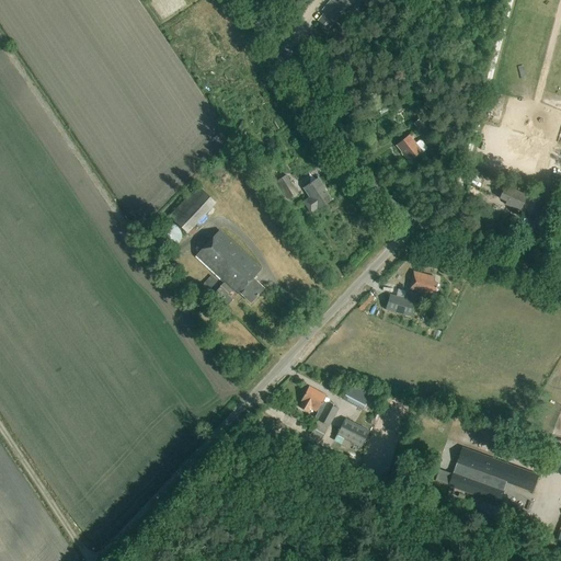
[(329,30),(345,10),(332,0),(330,0),(323,9),(327,11),(318,21),(329,30)]
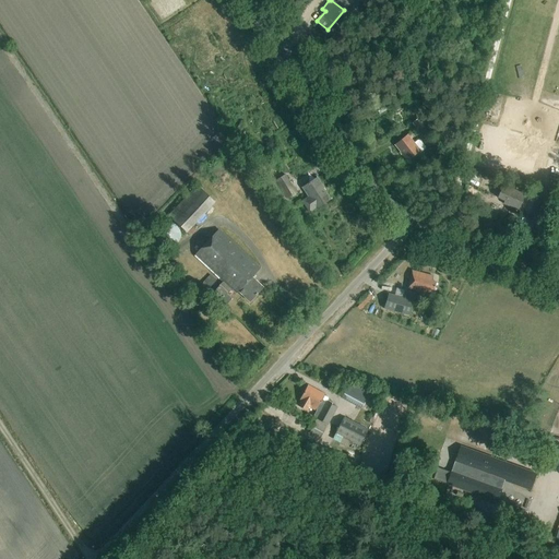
[(352,20),(357,13),(352,9),(346,15),(352,20)]
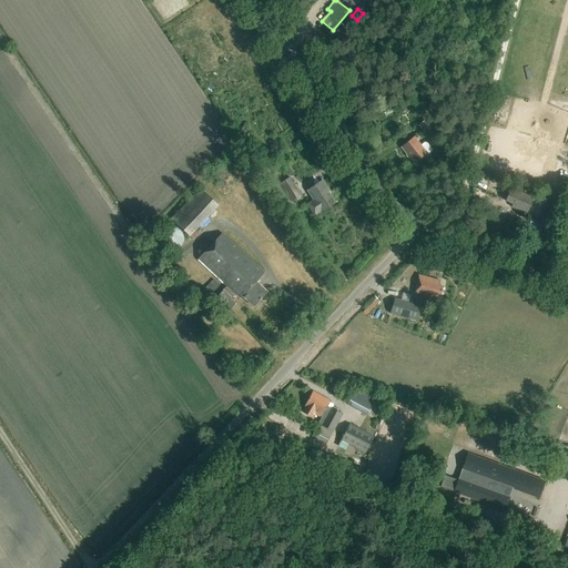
[(439,132),(430,121),(428,118),(418,125),(429,139),(439,132)]
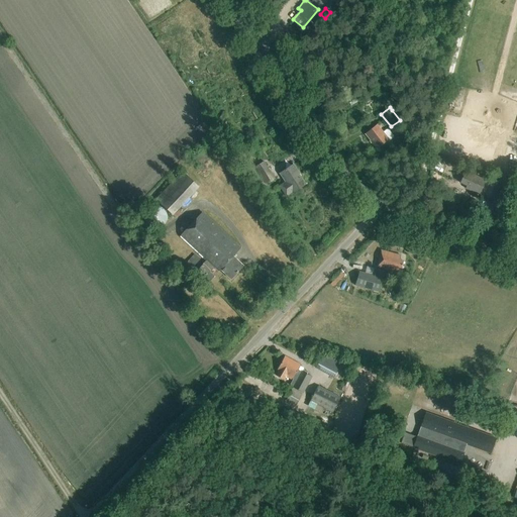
[(389,140),(394,136),(387,128),(382,132),(377,125),(365,134),(376,148),(388,139),(389,140)]
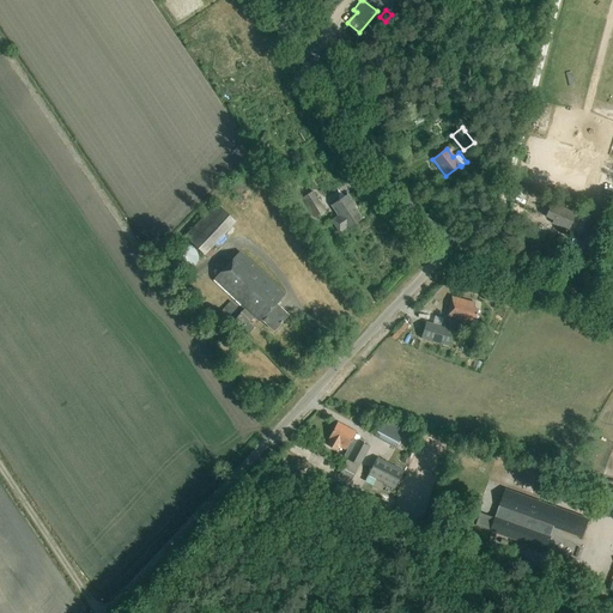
[(301,186),(296,177),(291,181),(295,187),(289,190),(310,223),(327,212),(313,190),(303,196),(297,188),(301,186)]
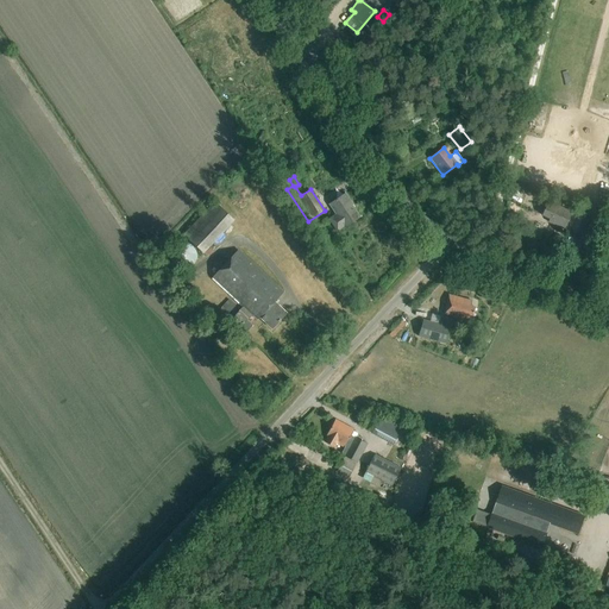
[(345,227),(359,218),(352,205),(345,194),(330,205),(337,214),(330,219),(338,231),(344,227),(345,227)]
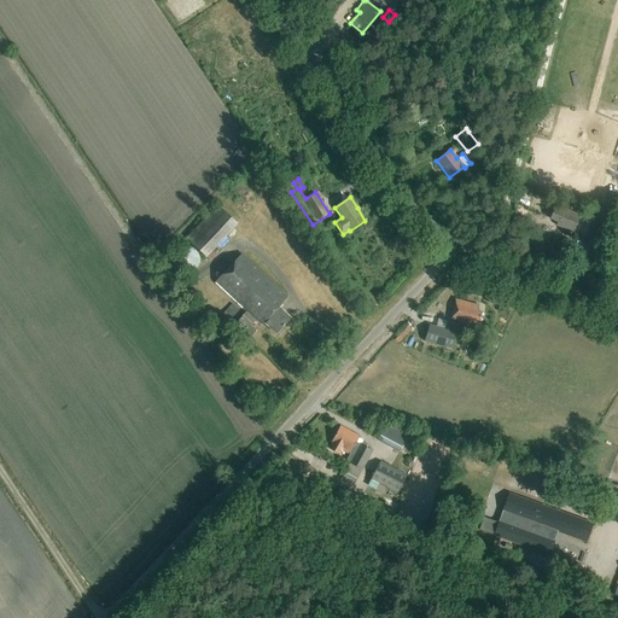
[(601,205),(593,200),(587,213),(596,217),(601,205)]
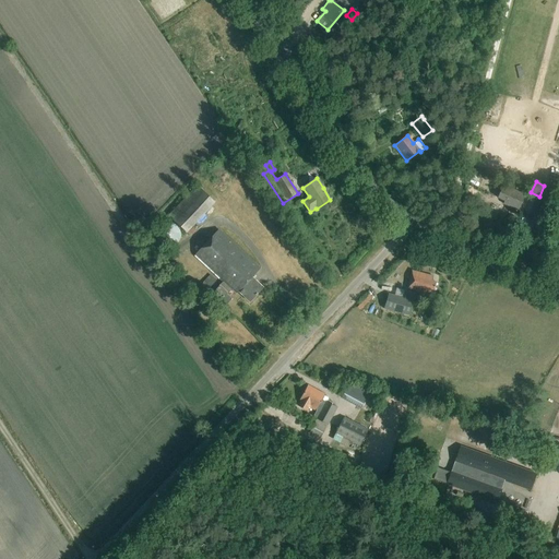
[(186,232),(214,201),(197,185),(168,215),(186,232)]
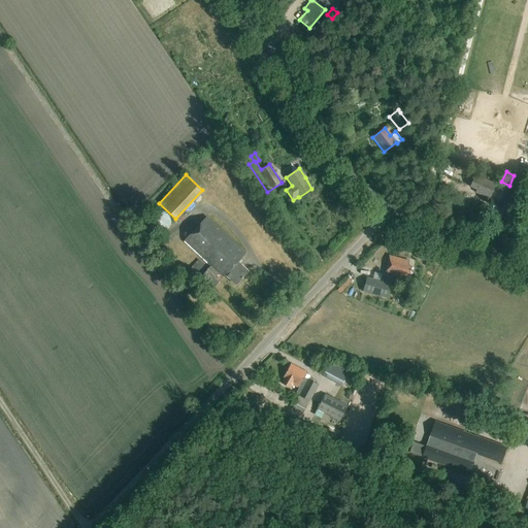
[(481,180),(473,177),(469,187),(476,190),(475,193),(489,199),(495,185),(482,178),(481,180)]
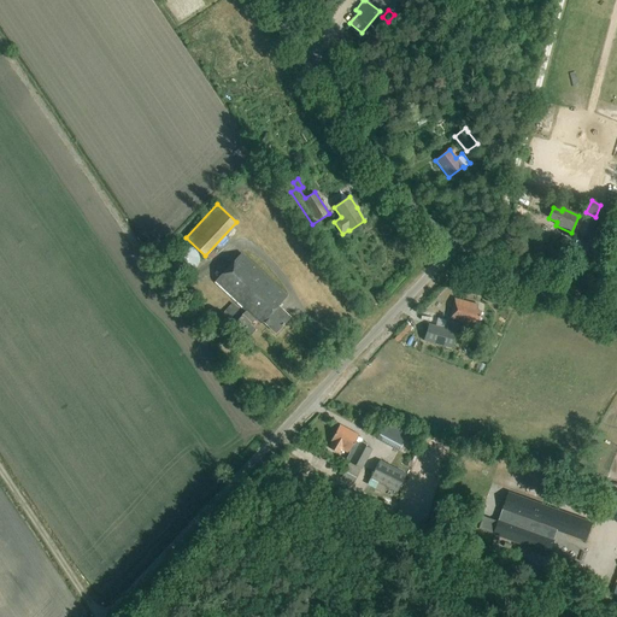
[(598,219),(588,216),(580,234),(589,239),(598,219)]
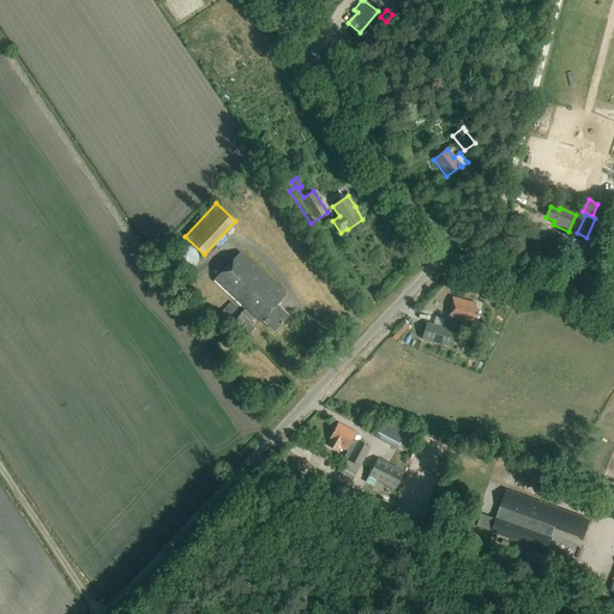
[(551,266),(555,252),(549,251),(545,264),(551,266)]
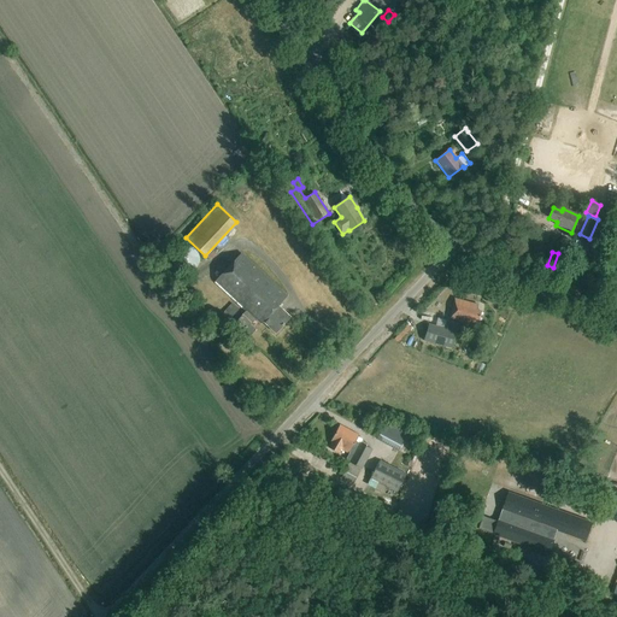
[(252,322),(254,319),(258,323),(260,324),(263,322),(276,334),(291,317),(278,306),(287,297),(241,254),(216,283),(245,311),(242,313),(252,322)]
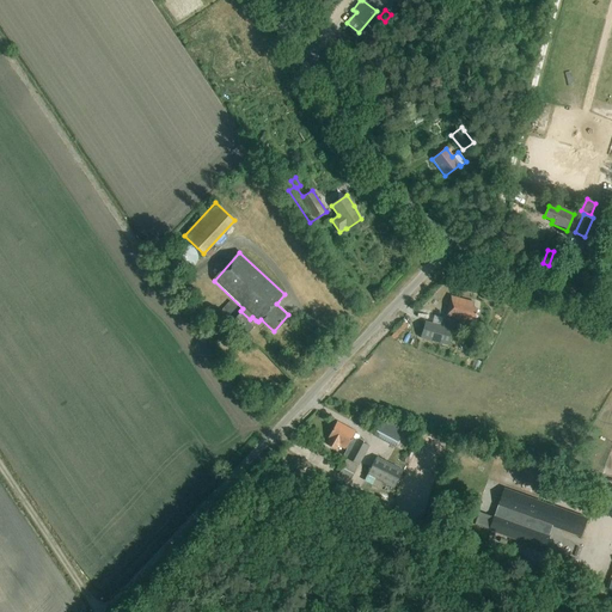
[(475,319),(477,308),(472,307),(473,303),(451,297),(446,316),(467,320),(467,317),(475,319)]
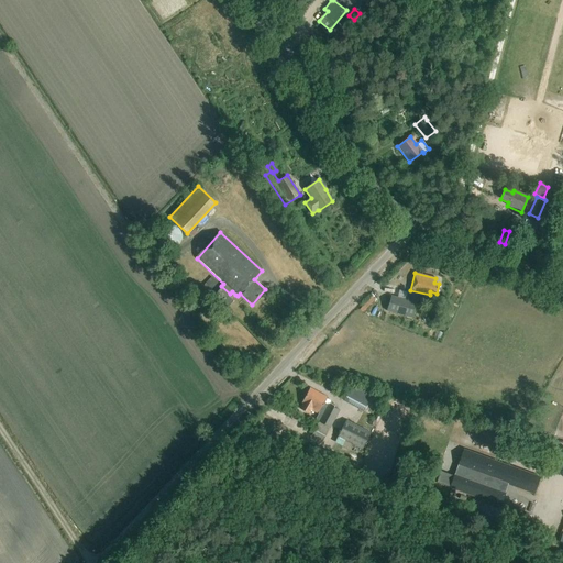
[(203,298),(218,283),(211,277),(197,293),(203,298)]
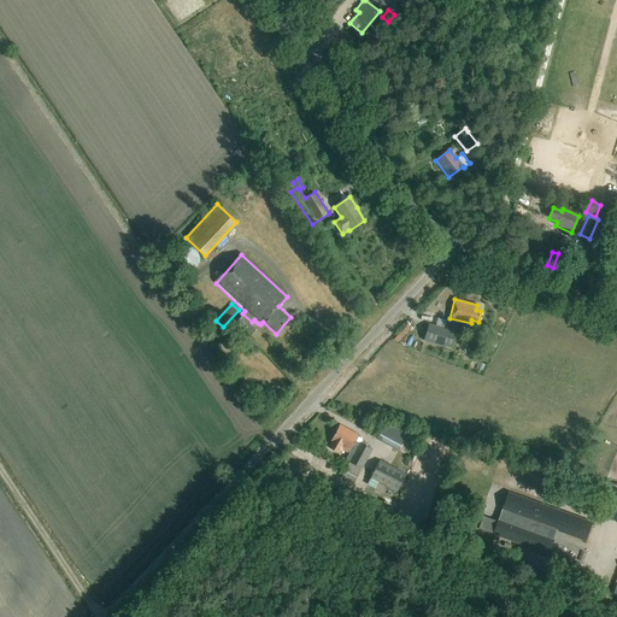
[(246,344),(250,339),(248,338),(257,329),(253,327),(254,325),(242,315),(234,324),(241,331),(238,336),(246,344)]
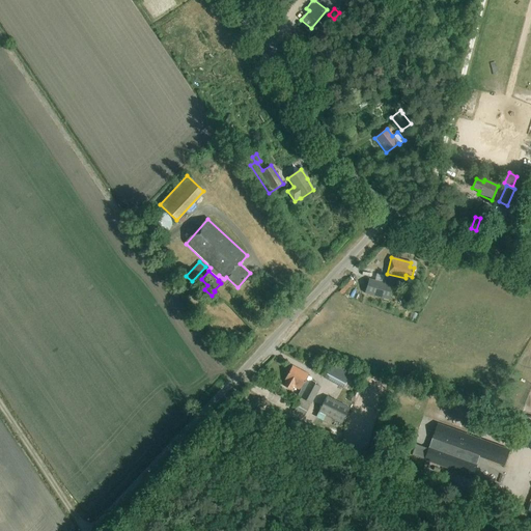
[(390,297),(393,285),(394,279),(394,278),(385,276),(383,282),(381,282),(369,279),(365,294),(389,300),(390,297)]
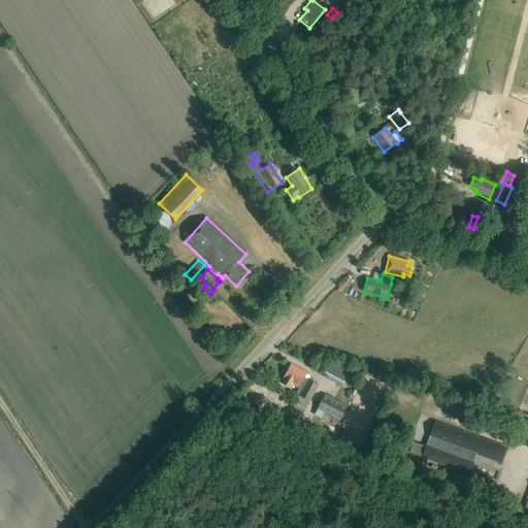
[(347,364),(343,369),(330,362),(323,374),(347,388),(352,378),(356,382),(361,372),(347,364)]
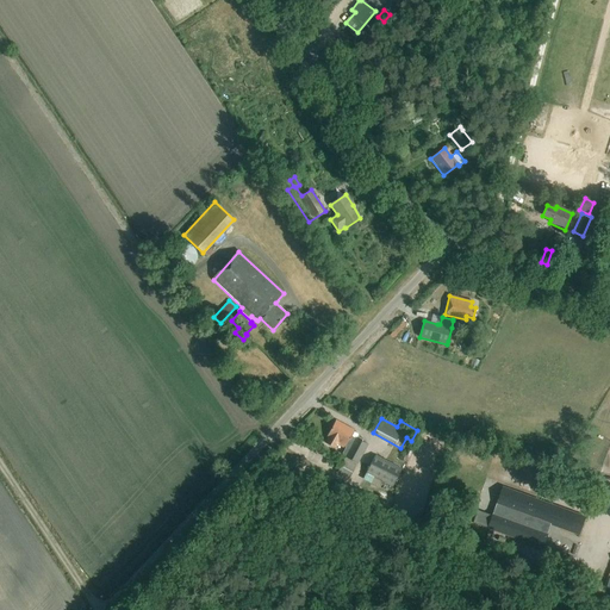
[(337,444),(344,449),(342,454),(346,456),(337,472),(349,478),(367,444),(352,436),(354,430),(340,422),(338,424),(335,423),(327,436),(328,437),(325,442),(335,448),(337,444)]
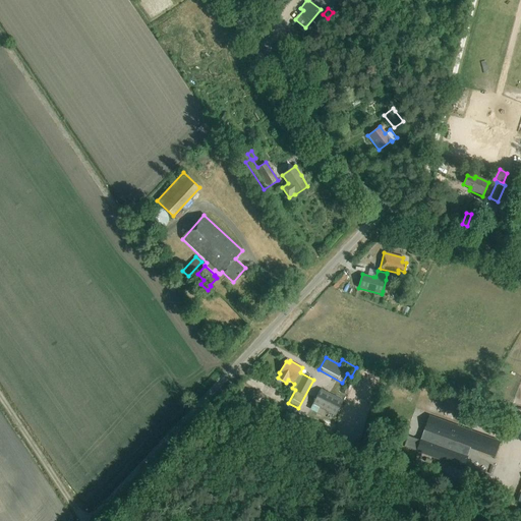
[(351,385),(347,383),(343,393),(347,395),(351,385)]
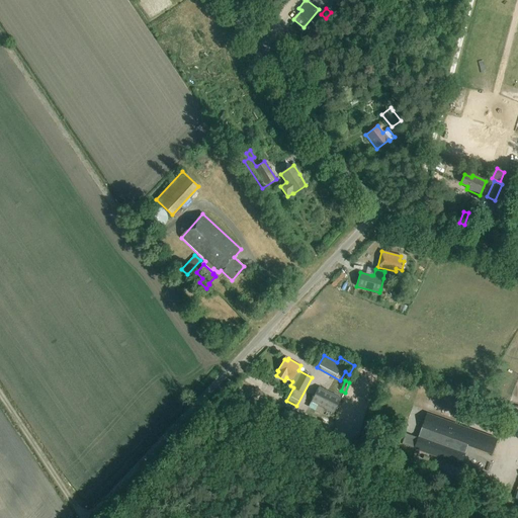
[(311,403),(309,407),(322,414),(324,409),(333,413),(340,399),(319,387),(311,403)]
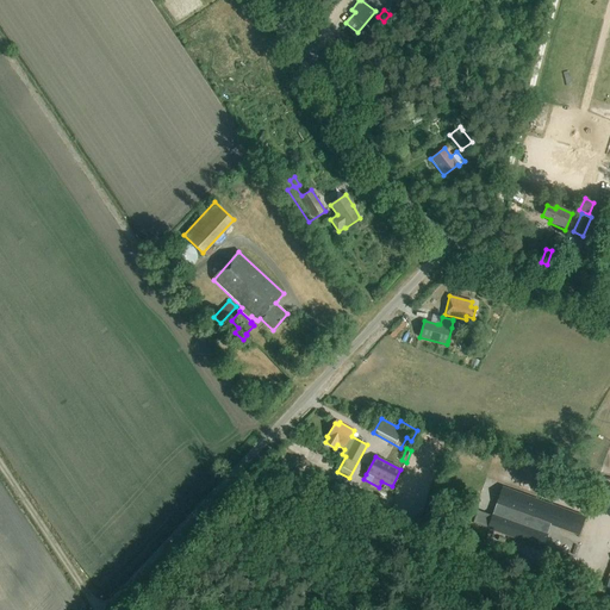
[(375,509),(379,497),(336,483),(331,495),(375,509)]
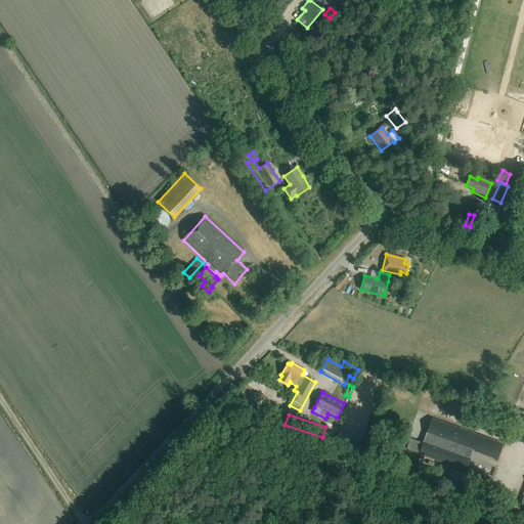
[(496,460),(503,444),(432,419),(423,443),(409,438),(405,449),(419,453),(466,471),(471,459),(470,459),(473,450),(496,460)]
